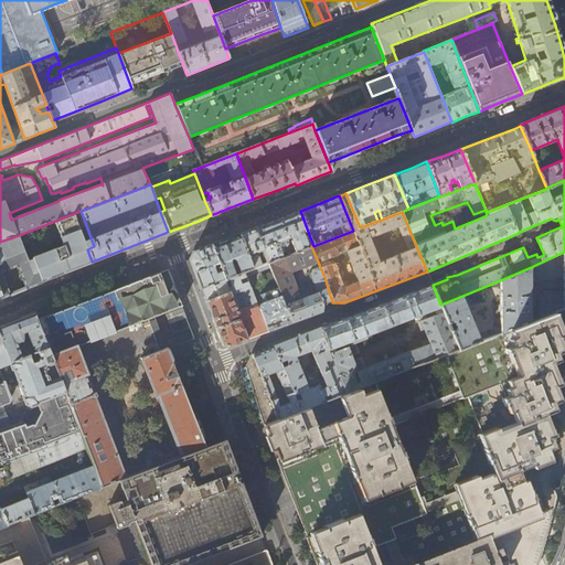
[(94,246),(81,211),(50,223),(55,236),(57,236),(61,245),(33,256),(33,257),(40,275),(39,275),(43,281),(52,278),(68,272),(67,267),(74,265),(75,268),(86,264),(92,262),(87,249),(94,246)]
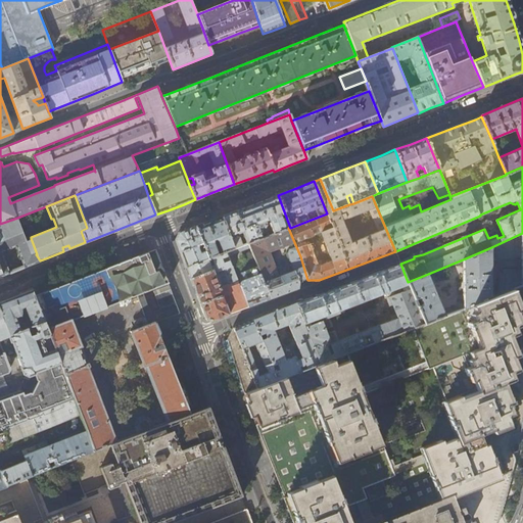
[(241,208),(222,217),(233,249),(242,245),(238,234),(243,232),(247,244),(249,243),(263,238),(260,233),(262,232),(260,229),(264,228),(265,225),(264,221),(268,219),(272,230),(269,231),(271,235),(288,228),(290,228),(278,195),(241,208)]
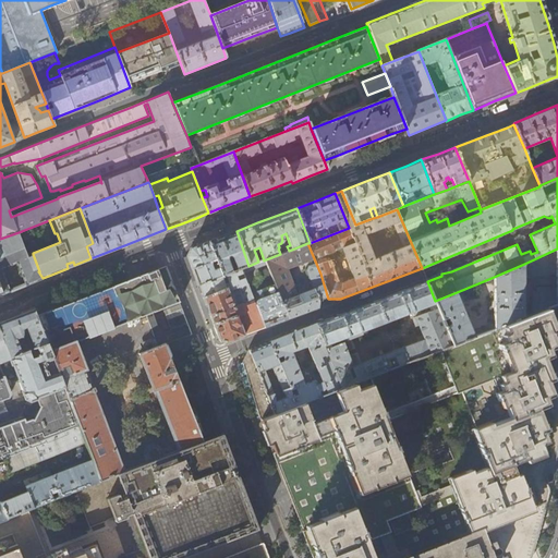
[(249,266),(237,231),(223,235),(209,242),(216,259),(217,264),(222,276),(225,275),(226,275),(241,268),(249,266)]
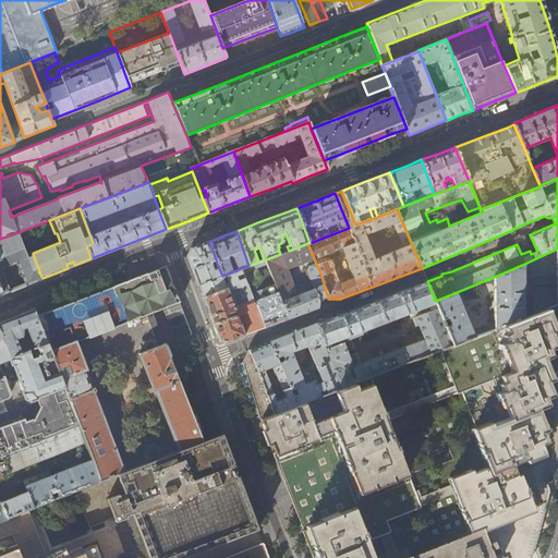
[(28,256),(19,232),(0,239),(0,289),(1,293),(2,294),(11,291),(2,268),(9,266),(19,263),(27,284),(43,279),(43,278),(38,271),(39,271),(33,254),(28,256)]
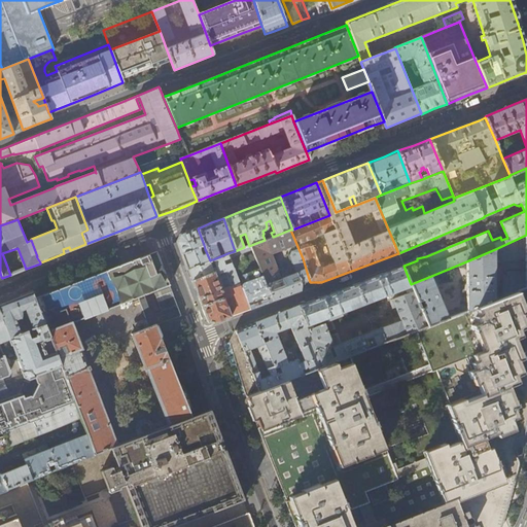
[(199,247),(204,245),(198,229),(192,231),(180,235),(177,242),(182,255),(187,269),(210,260),(205,249),(202,250),(203,252),(201,253),(199,247)]
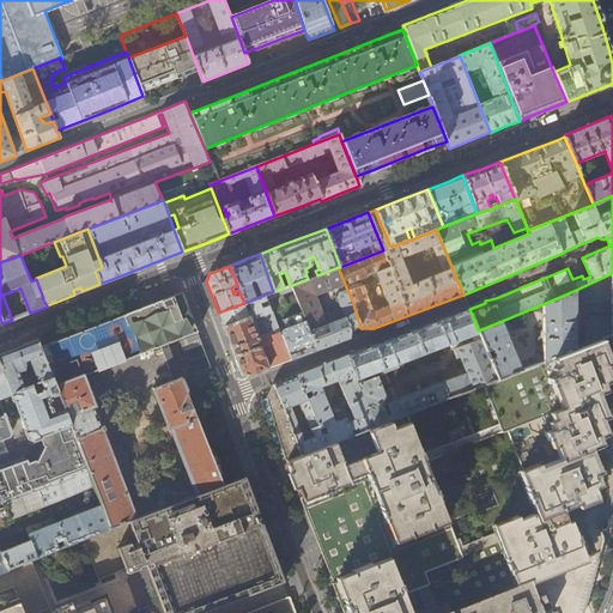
[(338,267),(317,275),(308,279),(292,285),(303,311),(311,335),(314,340),(317,350),(350,338),(350,328),(359,325),(352,301),(338,267)]
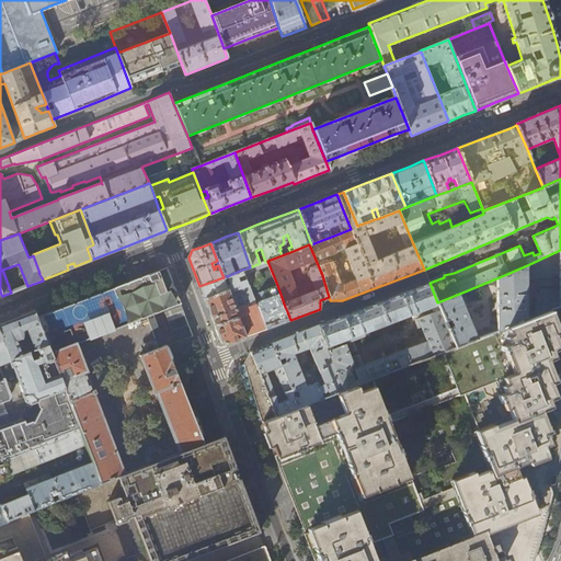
[(560,250),(527,265),(496,278),(496,331),(512,325),(527,320),(527,281),(559,275),(559,290),(553,290),(553,294),(535,295),(535,317),(556,309),(560,306),(560,250)]
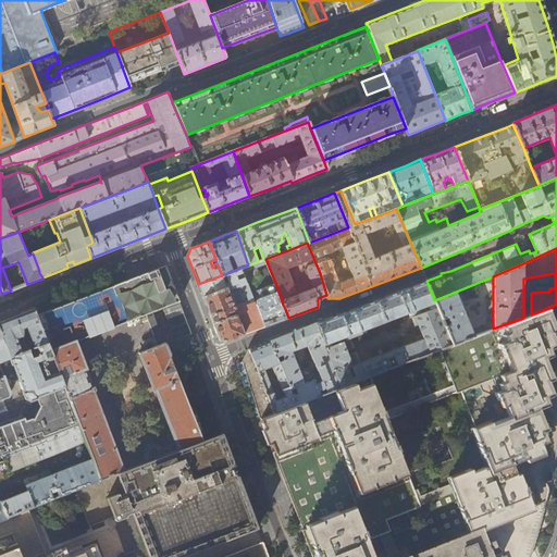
[(108,478),(123,471),(84,369),(85,369),(74,341),(145,314),(157,345),(139,353),(152,387),(155,387),(180,449),(202,441),(170,357),(164,344),(162,343),(150,312),(160,308),(170,333),(187,325),(185,318),(177,320),(172,304),(178,301),(170,277),(165,267),(136,277),(113,286),(75,301),(46,312),(37,316),(47,343),(78,424),(84,440),(89,454),(94,465),(102,461),(108,478)]
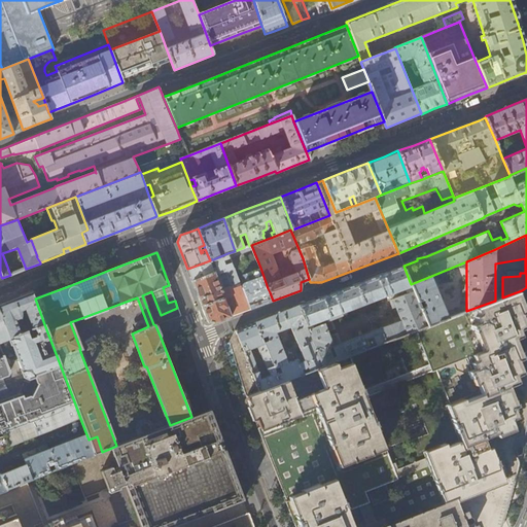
[(234,269),(227,253),(213,259),(214,260),(215,261),(217,260),(222,273),(234,269)]
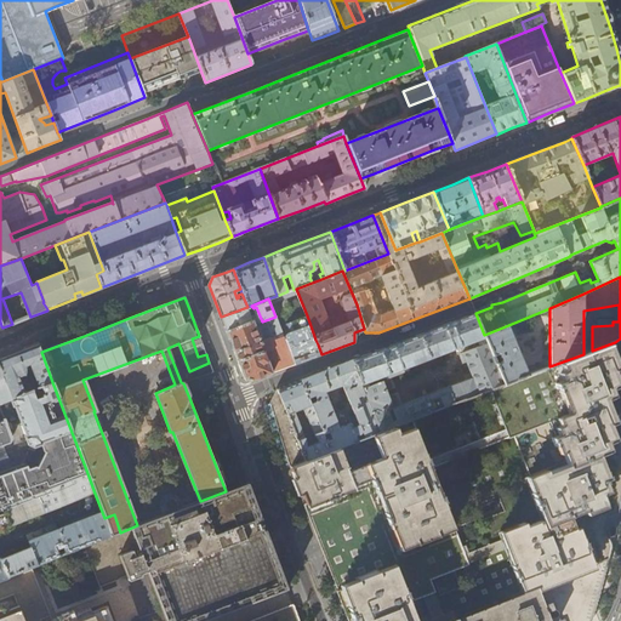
[(256,323),(250,306),(248,307),(221,317),(224,325),(226,331),(251,322),(254,324),(256,323)]
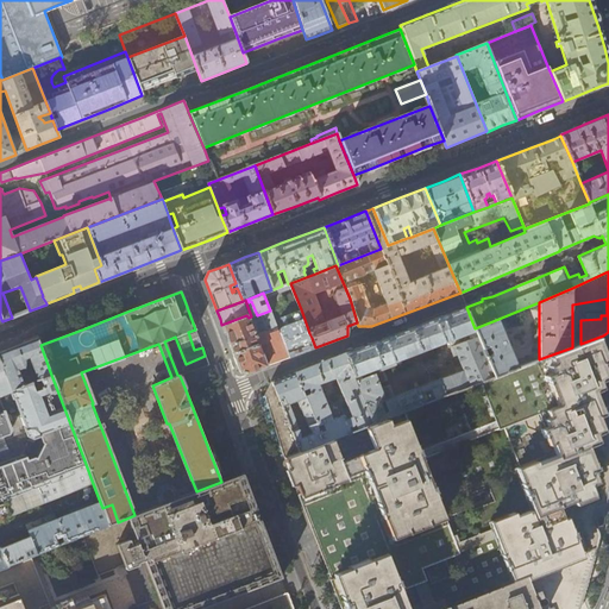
[(475,328),(466,307),(439,318),(364,346),(345,353),(374,424),(400,413),(485,381),(495,377),(488,358),(483,346),(475,328)]
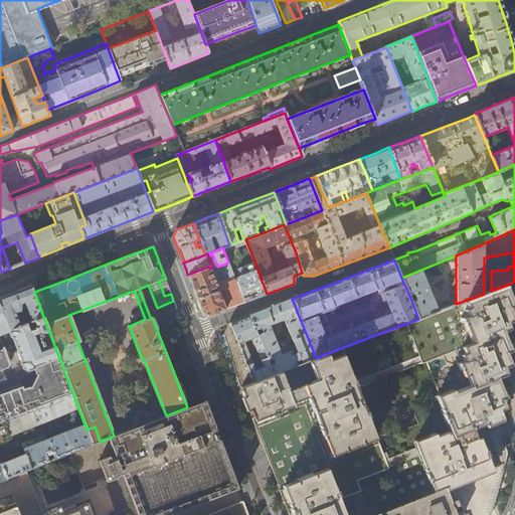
[(262,282),(254,262),(236,268),(239,275),(238,276),(237,278),(237,280),(235,281),(239,291),(240,295),(241,294),(263,287),(264,286),(262,282)]
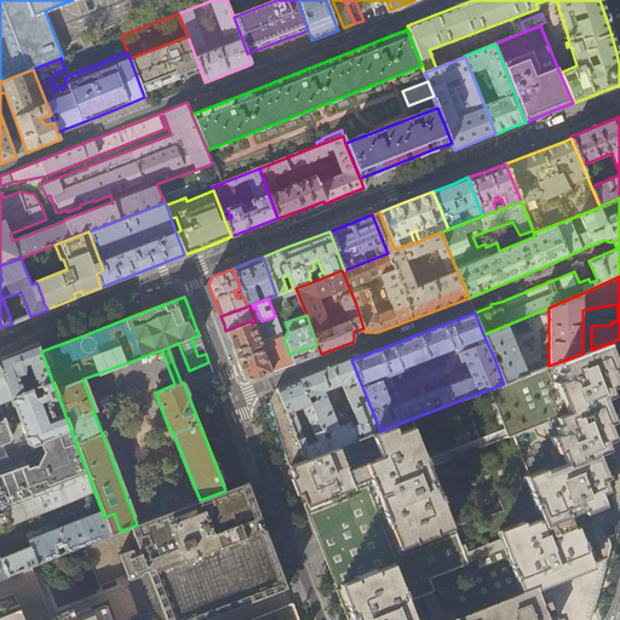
[(283,338),(275,316),(262,321),(256,322),(253,323),(251,321),(225,331),(235,355),(244,378),(246,380),(247,380),(250,382),(252,382),(273,373),(273,372),(293,363),(290,355),(288,350),(283,338)]
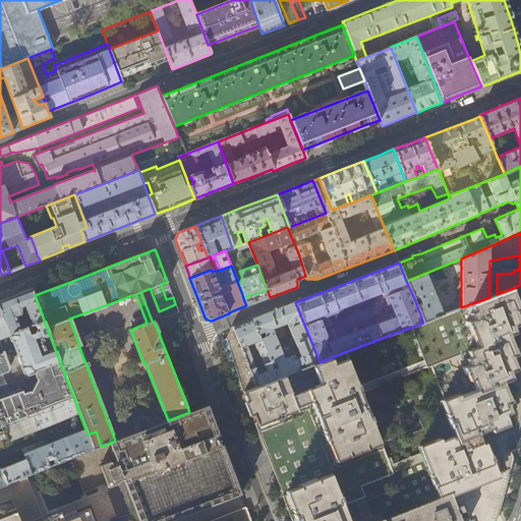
[(426,273),(406,281),(413,296),(416,295),(418,296),(421,302),(420,304),(417,306),(423,323),(456,310),(449,294),(438,299),(426,273)]
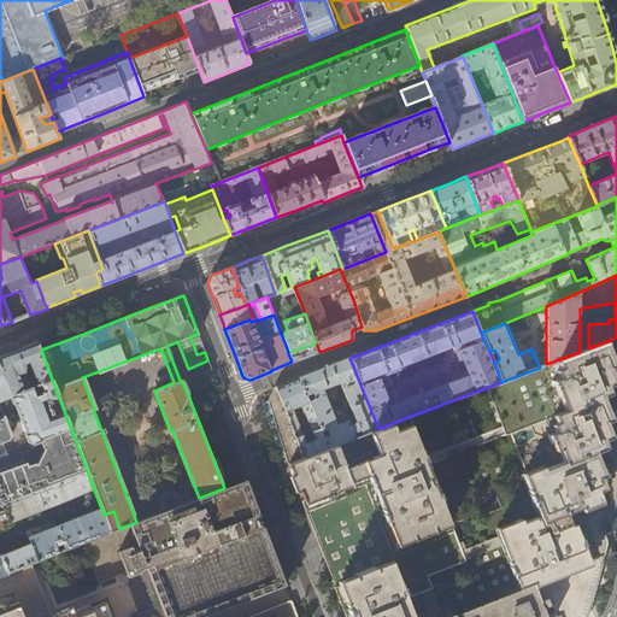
[(205,352),(198,334),(191,336),(197,354),(205,352)]
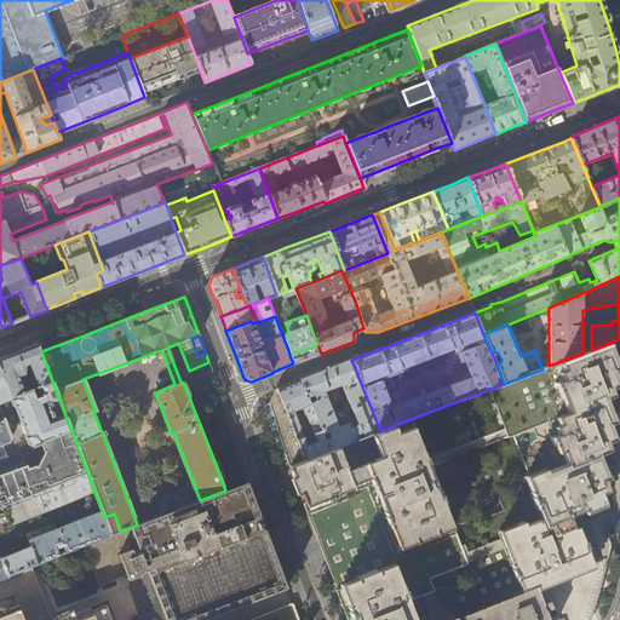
[(619,338),(614,342),(591,350),(583,354),(566,360),(549,366),(543,369),(504,384),(494,388),(510,426),(423,460),(407,420),(380,431),(373,434),(380,457),(365,463),(346,470),(345,466),(346,466),(339,447),(328,451),(305,460),(290,466),(297,486),(297,487),(305,507),(306,511),(314,529),(337,589),(334,590),(340,603),(346,619),(591,619),(593,610),(606,567),(610,546),(608,538),(613,535),(615,527),(614,526),(613,524),(610,526),(608,517),(618,514),(619,499),(619,338)]
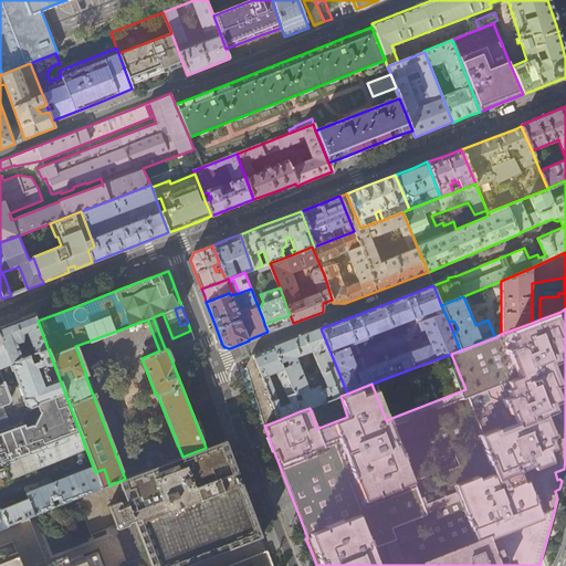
[(0,337),(10,363),(48,348),(38,321),(35,314),(17,322),(0,327),(0,337)]
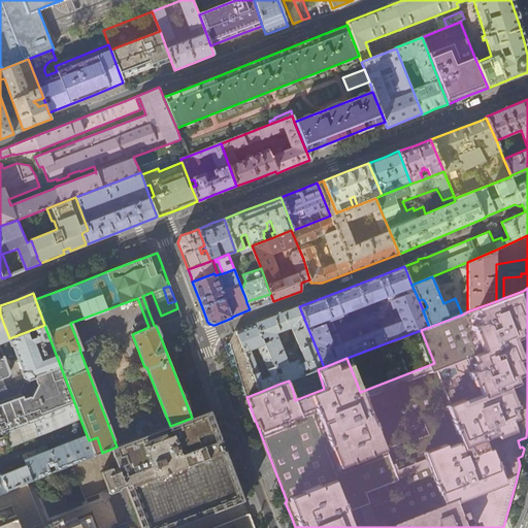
[(273,301),(270,293),(269,294),(248,301),(246,302),(250,309),(273,301)]
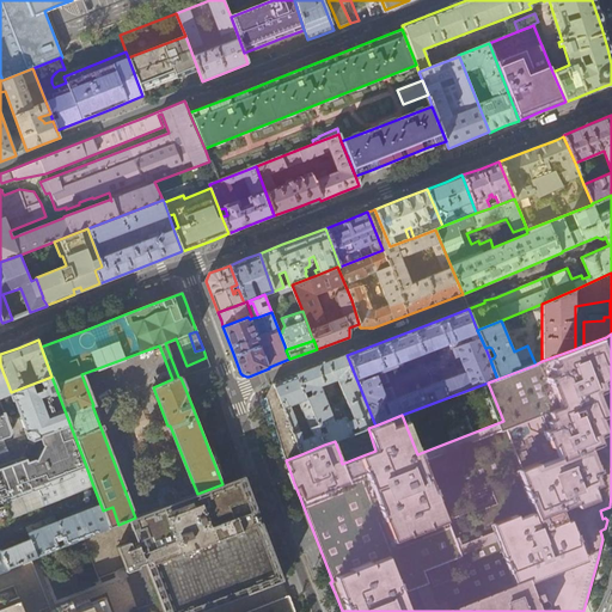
[(335,441),(368,428),(375,426),(347,355),(322,365),(297,374),(324,445),(335,441)]
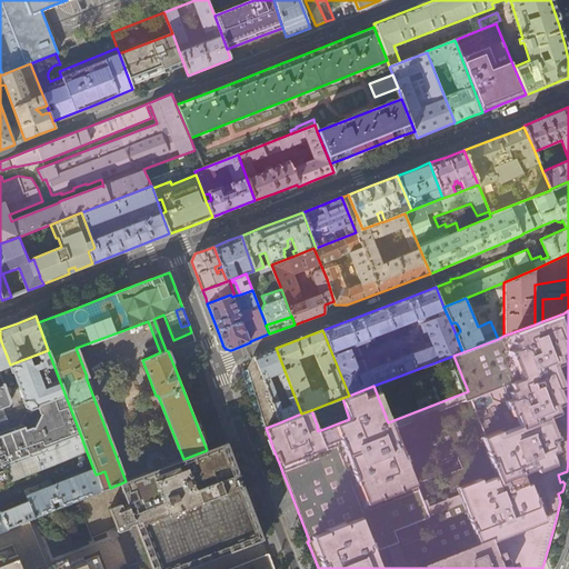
[(0,409),(8,406),(10,401),(3,383),(2,383),(0,377),(0,369),(10,366),(26,407),(30,408),(40,405),(42,413),(41,413),(35,428),(33,428),(27,430),(26,427),(21,425),(0,431),(0,465),(80,433),(48,350),(10,365),(0,339),(0,409)]
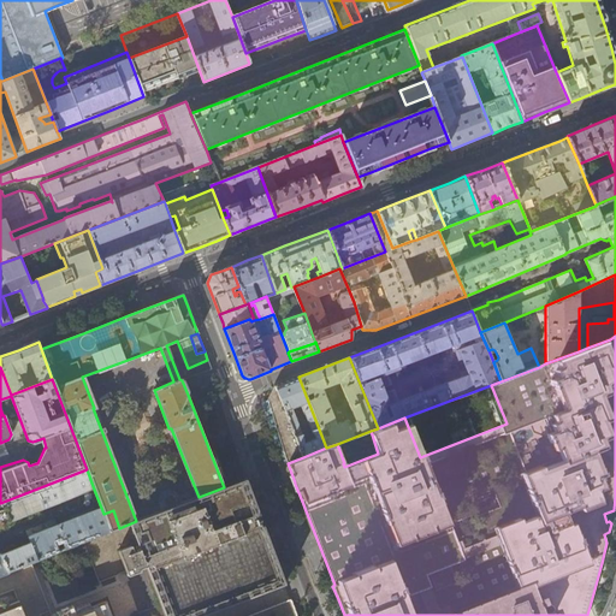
[(274,386),(303,457),(326,448),(298,377),(289,380),(274,386)]
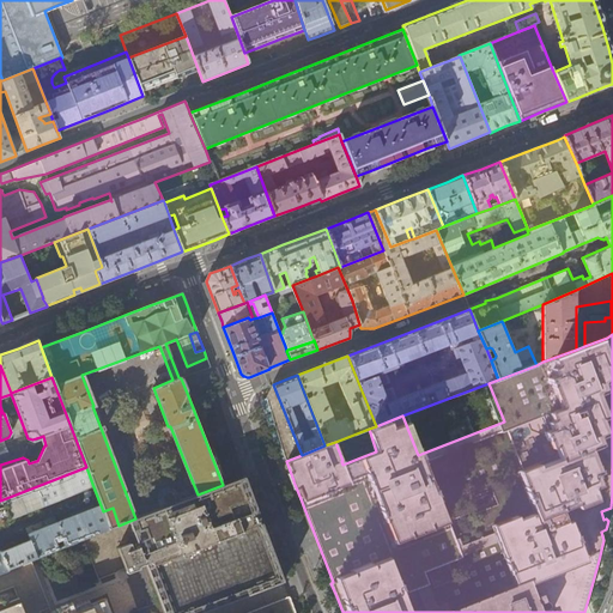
[(286,461),(302,455),(273,384),(266,398),(271,412),(281,445),(286,461)]
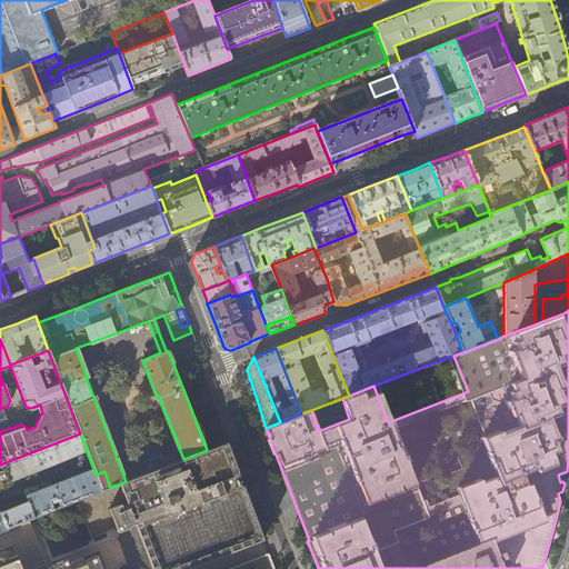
[(0,529),(26,520),(75,501),(101,491),(96,475),(91,463),(22,490),(27,501),(0,511),(0,510),(0,483),(86,449),(80,433),(0,465),(0,529)]
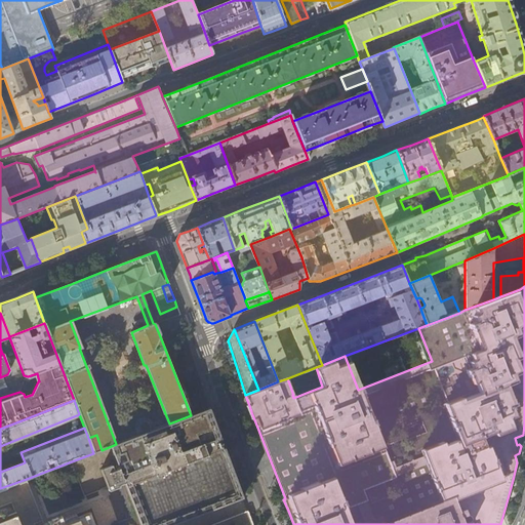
[(212,422),(207,409),(191,415),(169,423),(152,431),(142,435),(116,444),(102,450),(93,453),(69,462),(83,497),(101,491),(101,490),(106,488),(108,492),(119,488),(118,486),(123,484),(138,524),(172,524),(242,498),(240,494),(227,459),(212,422)]
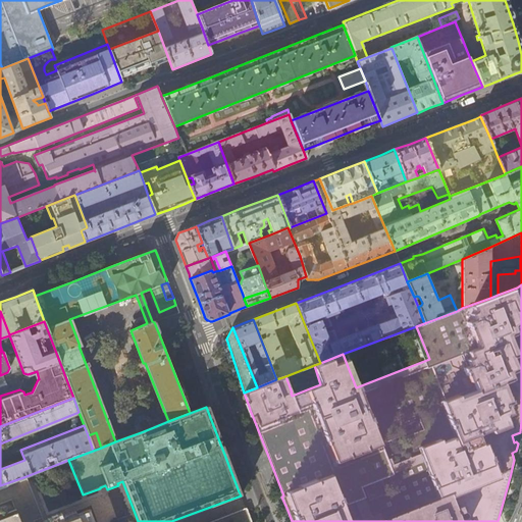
[(151,428),(148,420),(145,419),(140,421),(139,426),(141,432),(151,428)]
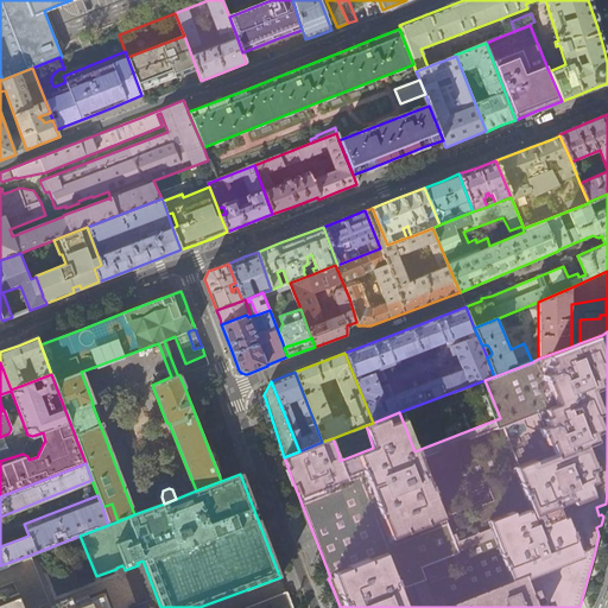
[(0,607),(291,607),(286,593),(245,607),(109,607),(103,594),(89,600),(88,597),(73,603),(70,599),(55,605),(56,607),(55,607),(48,607),(27,556),(0,565),(0,607)]
